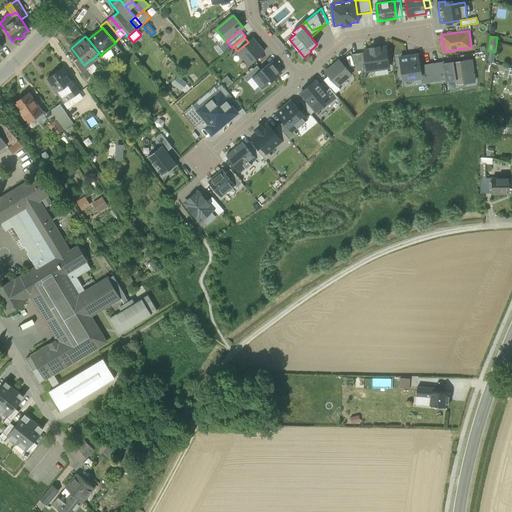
[(237,51),(242,58),(244,57),(249,64),(264,52),(252,38),(248,42),(237,51)]
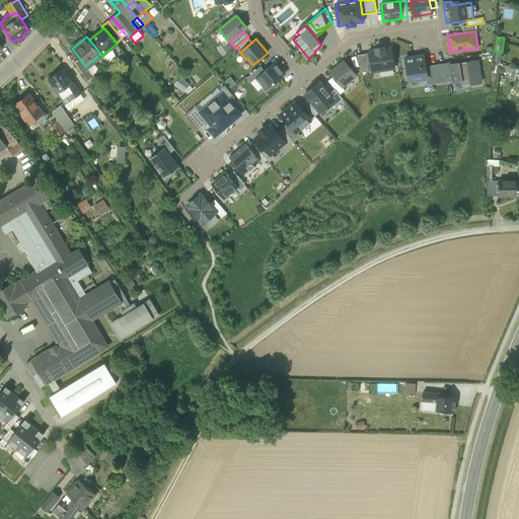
[(102,55),(103,56),(113,49),(118,45),(117,44),(102,55)]
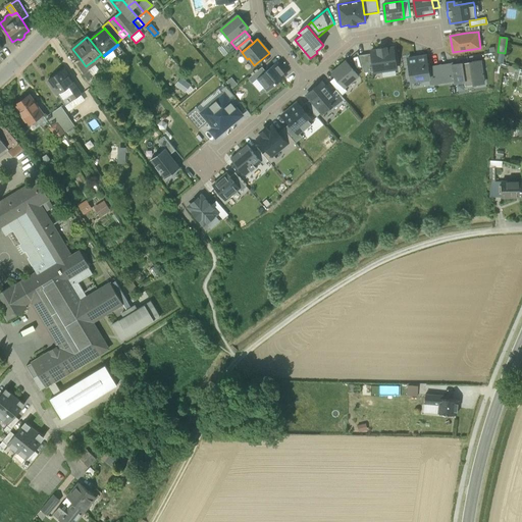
[(371,51),(371,53),(374,71),(382,70),(396,68),(397,68),(394,48),(386,49),(386,47),(378,48),(378,50),(371,51)]
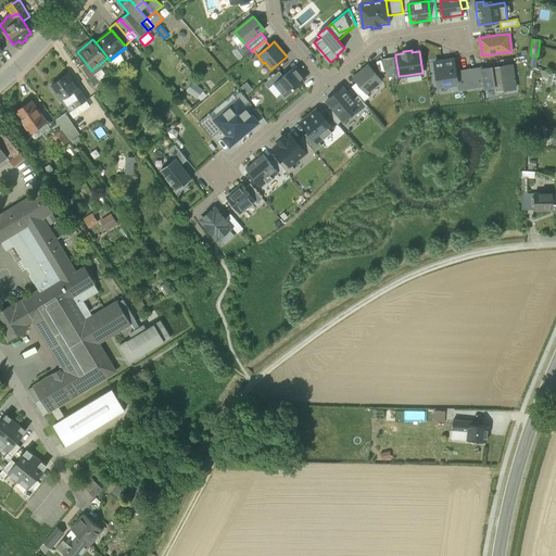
[(111,60),(110,61),(116,68),(126,62),(121,52),(111,60)]
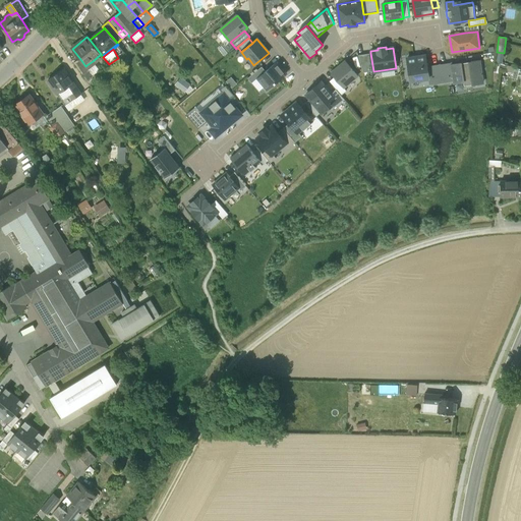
[(504,53),(497,52),(496,62),(502,64),(504,53)]
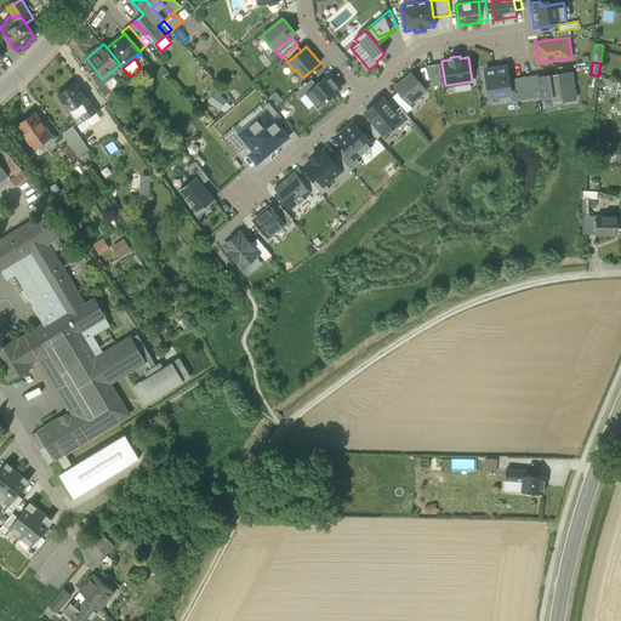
[(433,86),(445,85),(442,63),(427,66),(433,86)]
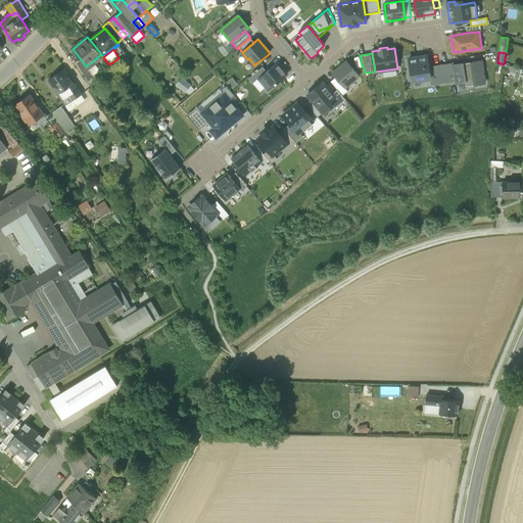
[(412,81),(430,78),(429,66),(427,56),(409,58),(412,81)]
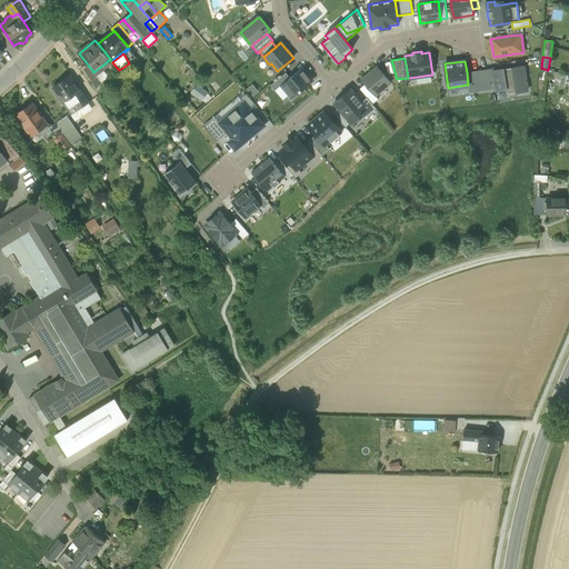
[(81,69),(97,90),(105,85),(102,81),(95,71),(93,72),(88,65),(81,69)]
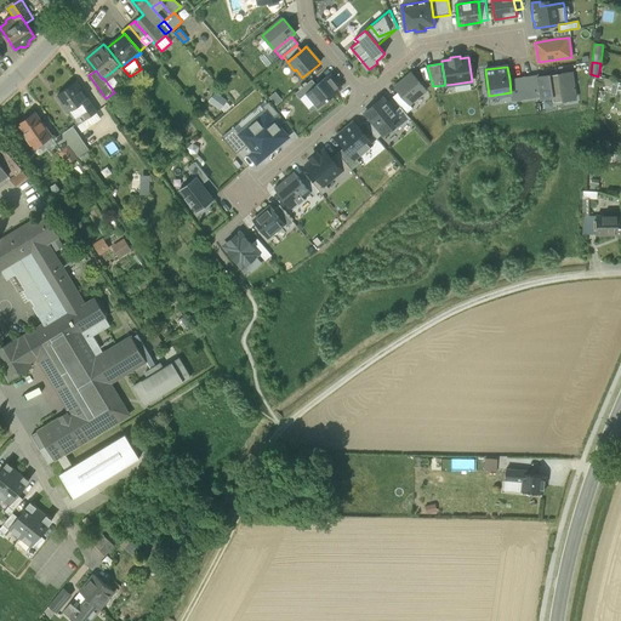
[(571,72),(539,78),(542,96),(542,100),(552,97),(563,96),(563,101),(575,100),(571,72)]
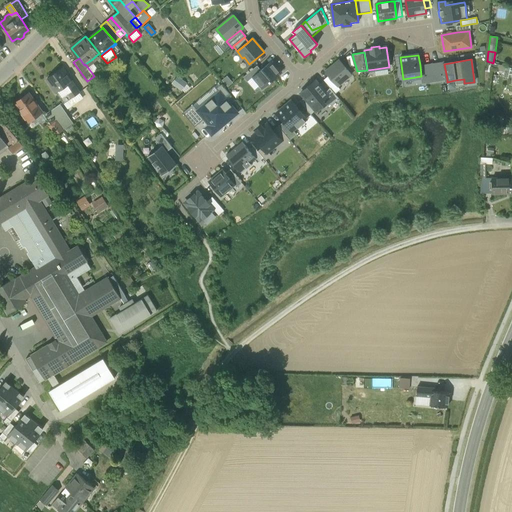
[(98,69),(91,60),(85,64),(92,73),(98,69)]
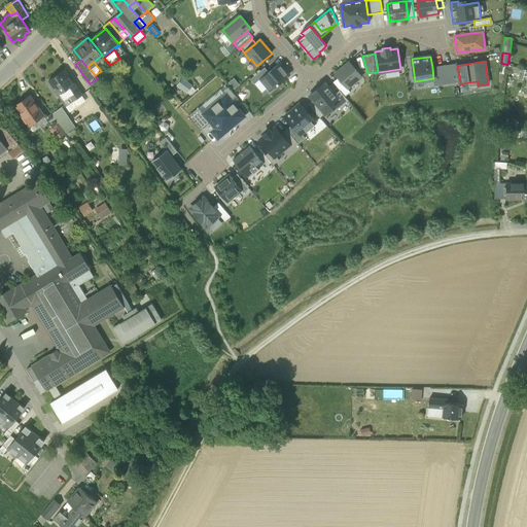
[(349,62),(336,74),(339,77),(347,88),(361,76),(349,62)]
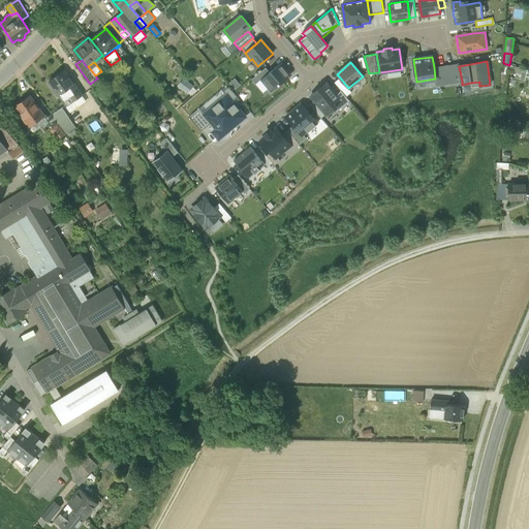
[(270,72),(261,79),(272,91),(290,75),(281,63),(270,72)]
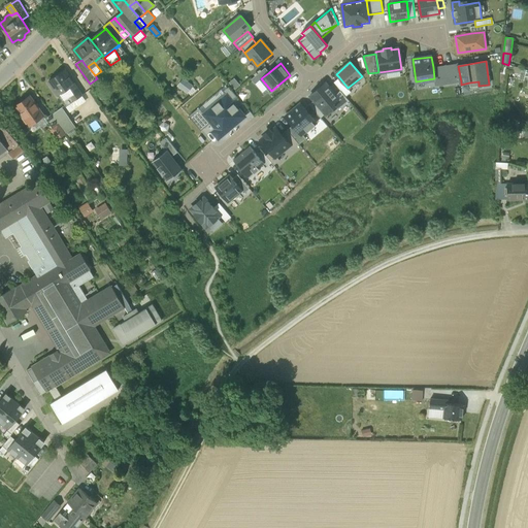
[(458,64),(446,65),(448,84),(461,81),(458,66),(458,64)]
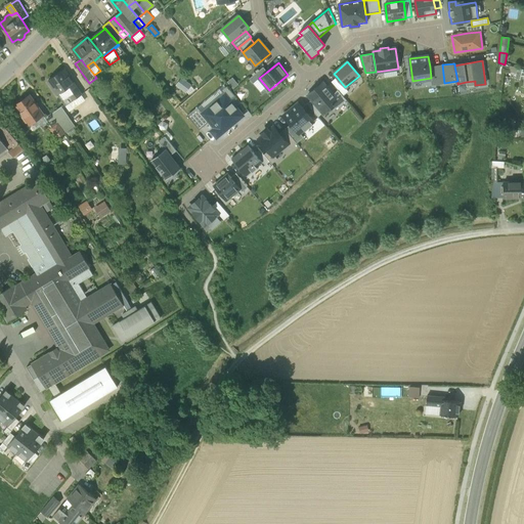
[(442,64),(430,67),(431,78),(432,85),(444,83),(442,64)]
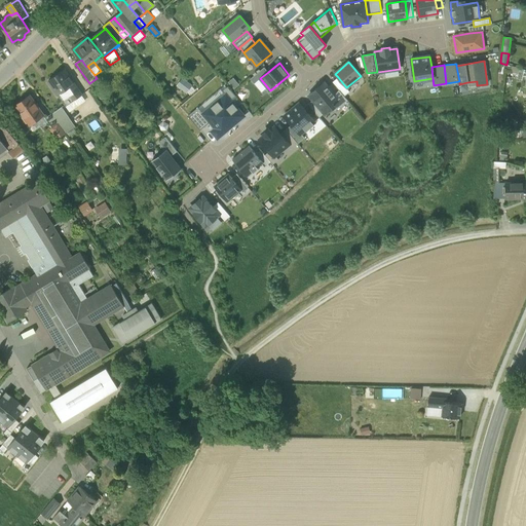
[(260,78),(268,72),(264,67),(251,79),(254,83),(260,78)]
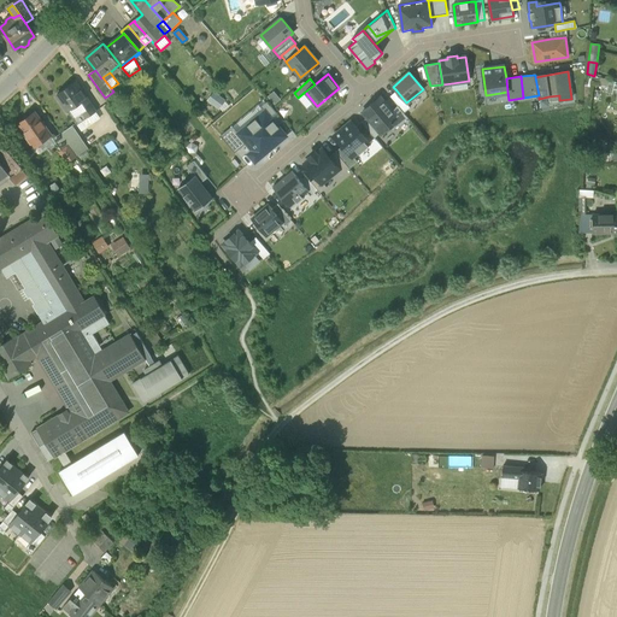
[(469,89),(468,81),(452,83),(453,92),(469,89)]
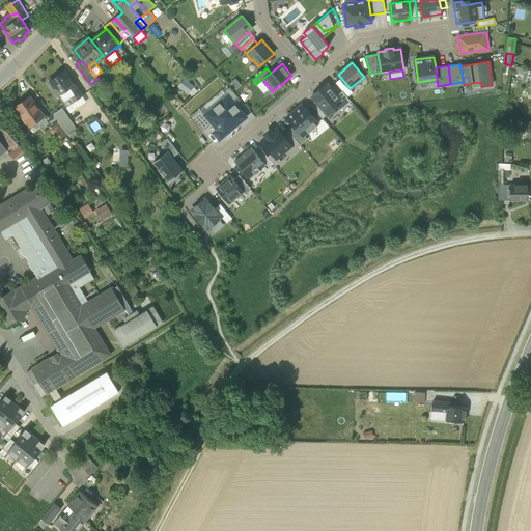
[(49,82),(58,96),(66,90),(75,102),(82,96),(65,71),(49,82)]
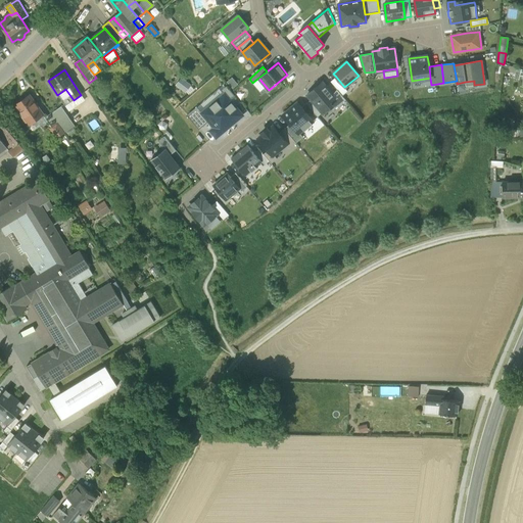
[(344,87),(336,77),(331,82),(337,90),(342,95),(347,91),(344,87)]
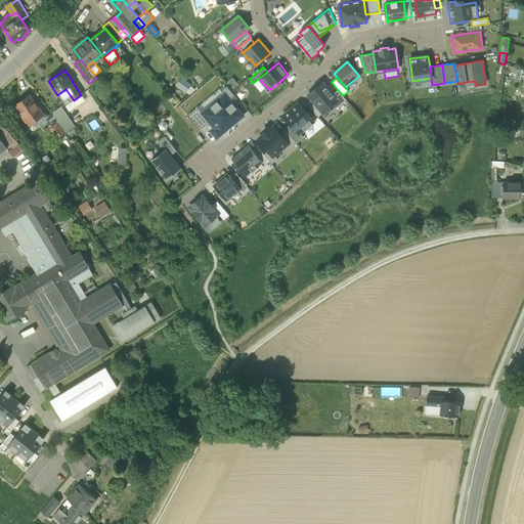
[(191,85),(182,78),(176,86),(185,93),(191,85)]
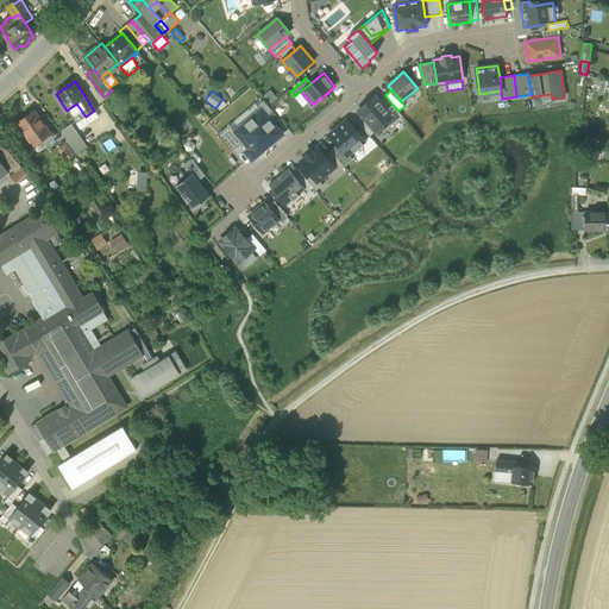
[(277,99),(270,90),(264,95),(271,104),(277,99)]
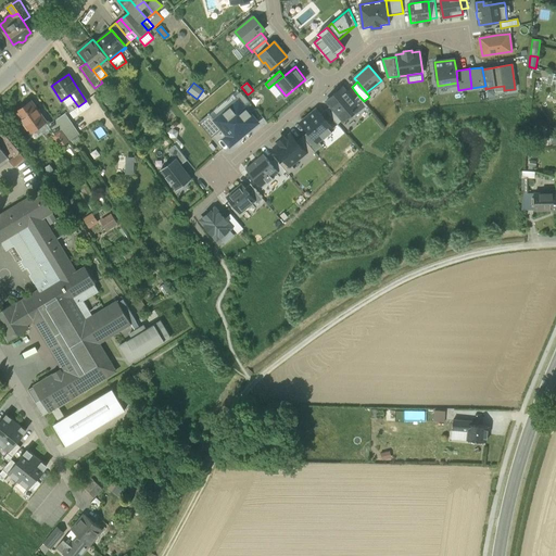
[(286,96),(275,83),(268,88),(279,101),(286,96)]
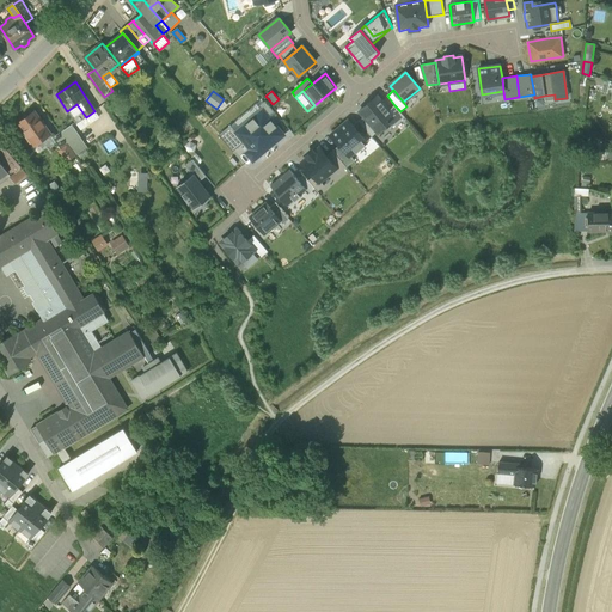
[(389,110),(377,97),(360,111),(365,117),(378,132),(378,133),(387,126),(391,129),(398,122),(391,115),(392,115),(389,110)]
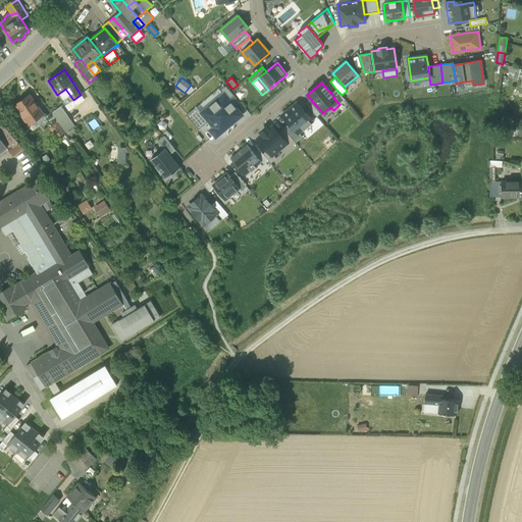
[(221,90),(224,94),(229,100),(235,96),(226,86),(221,90)]
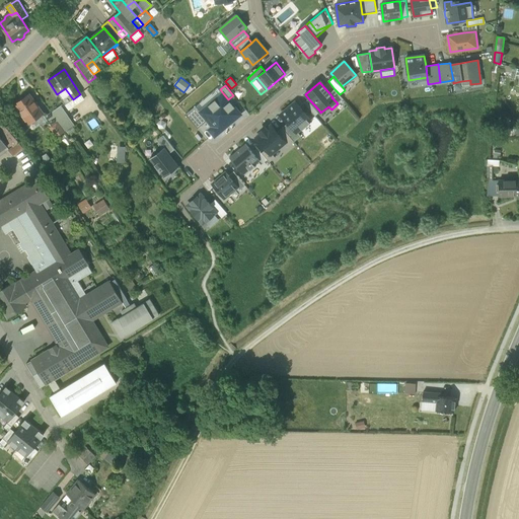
[(65,104),(73,99),(65,88),(57,94),(65,104)]
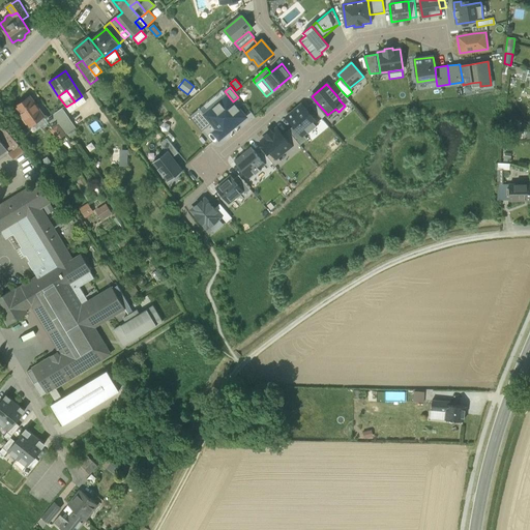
[(347,96),(342,91),(336,95),(340,99),(339,99),(345,106),(351,101),(347,96)]
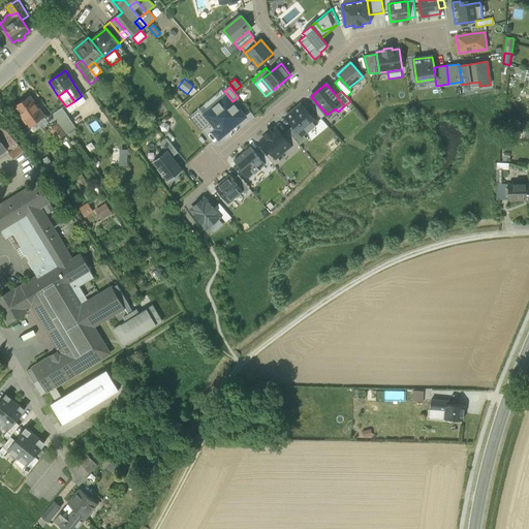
[(232,101),(227,95),(210,110),(213,114),(208,118),(212,122),(211,123),(216,129),(213,132),(219,139),(246,117),(232,101)]
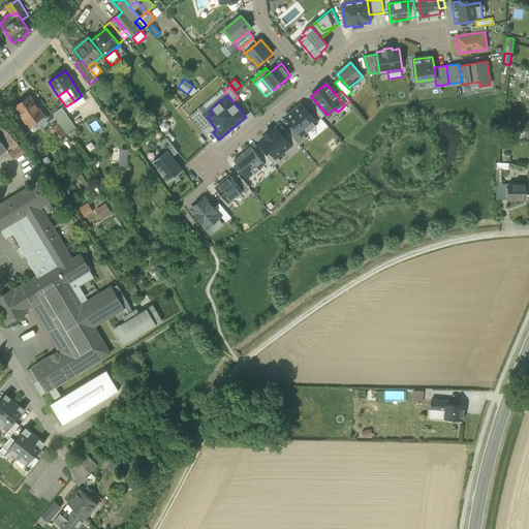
[(17,106),(31,126),(44,117),(30,96),(17,106)]
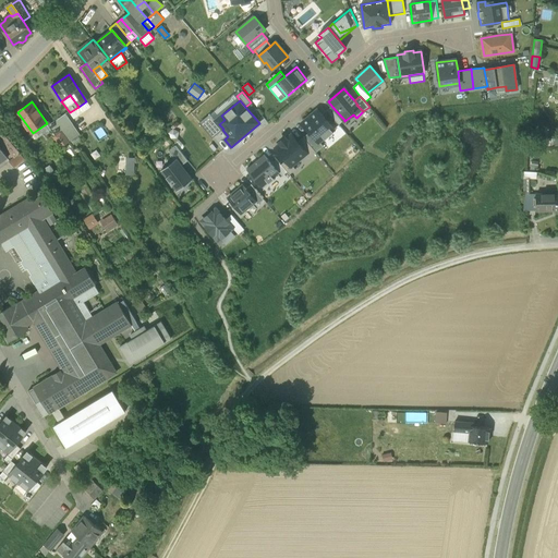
[(79,107),(70,112),(74,119),(92,108),(86,101),(79,107)]
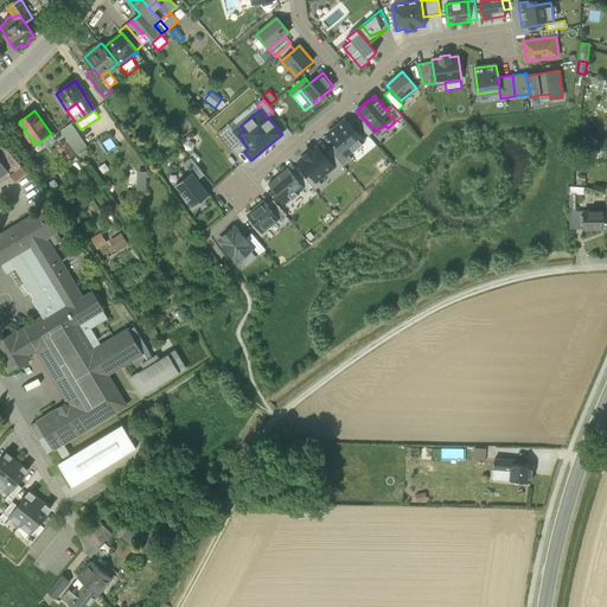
[(375,131),(362,116),(356,120),(369,135),(375,131)]
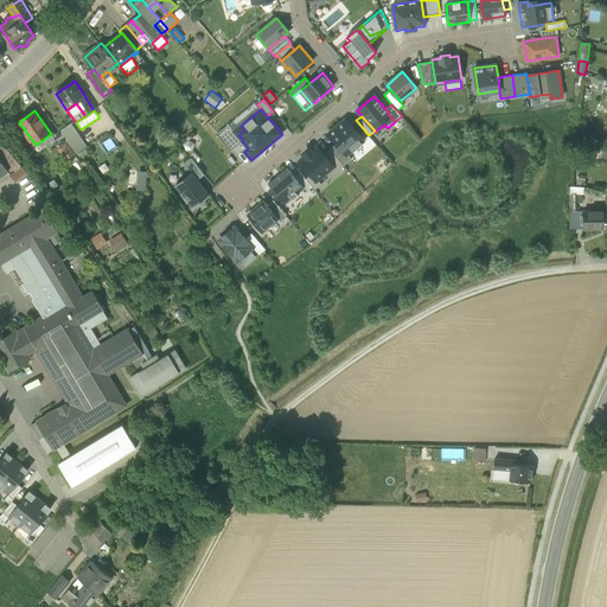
[(328,134),(337,144),(346,155),(347,154),(352,149),(353,152),(363,145),(362,142),(363,141),(346,120),(328,134)]
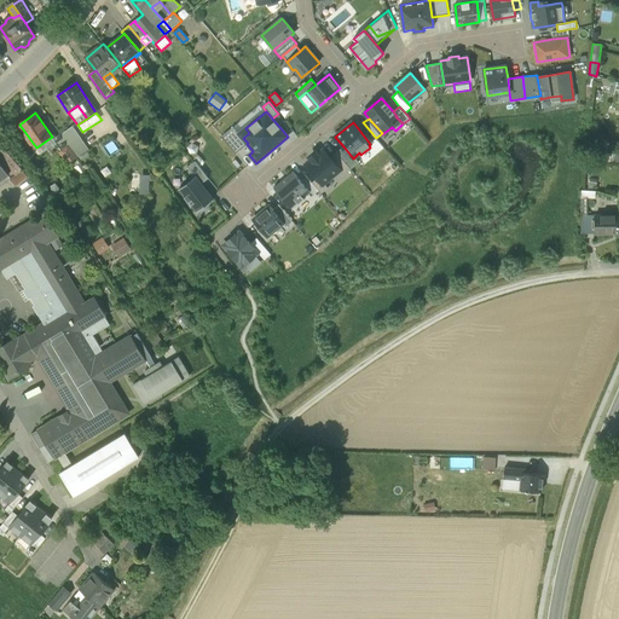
[(73,126),(61,134),(69,146),(81,138),(73,126)]
